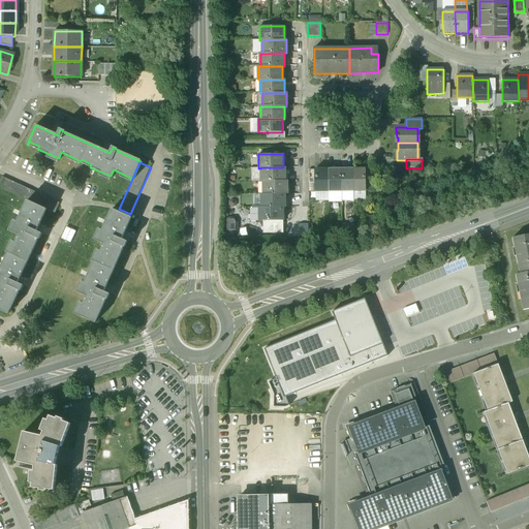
[(283,167),(260,167),(260,168),(261,181),(263,181),(285,181),(285,167),(283,167)]
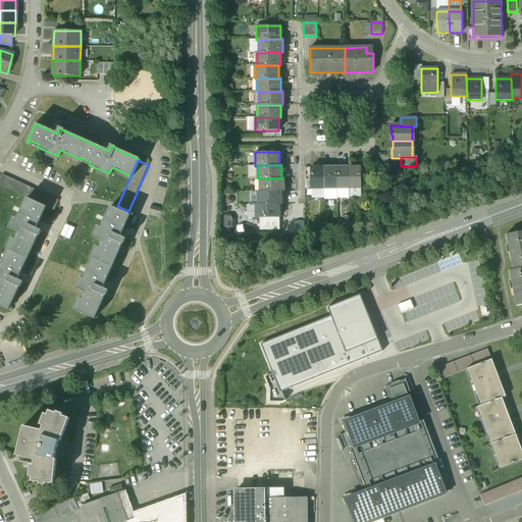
[(361,167),(361,166),(349,167),(349,189),(361,189),(361,180),(361,167)]
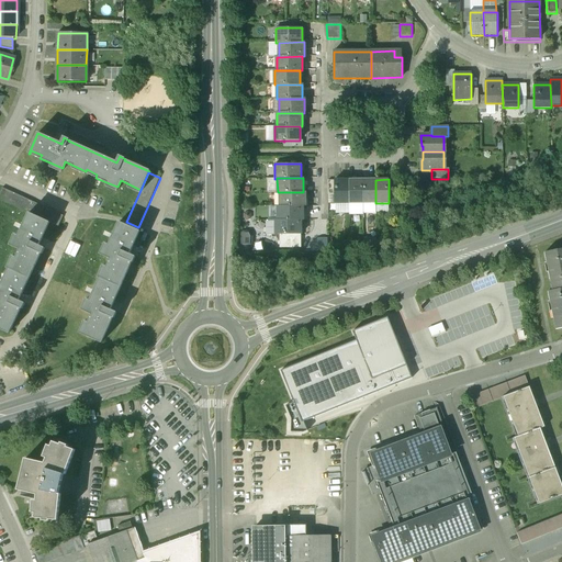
[(349,180),(335,180),(335,195),(335,203),(349,203),(349,180)]
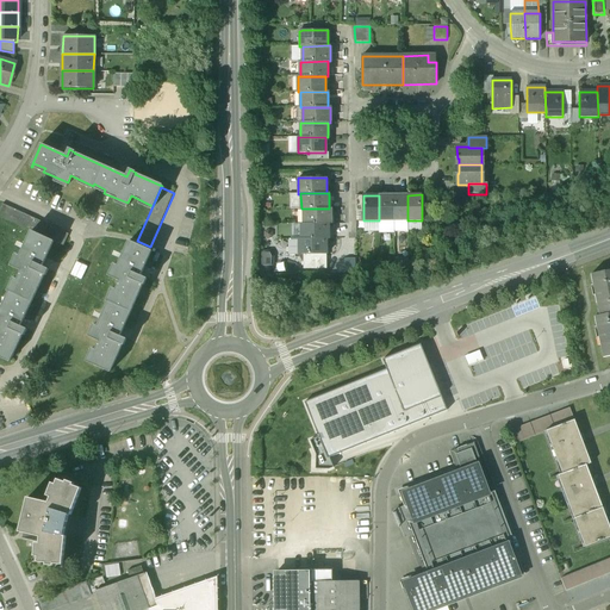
[(394,221),(394,195),(379,195),(379,221),(394,221)]
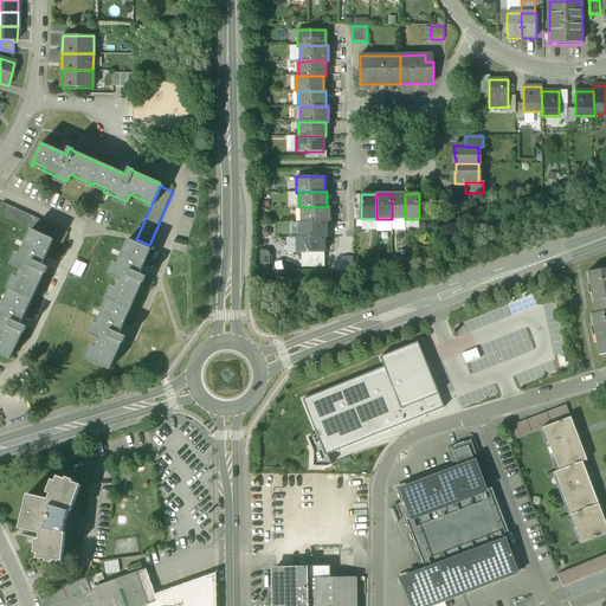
[(405,219),(405,194),(392,194),(392,219),(405,219)]
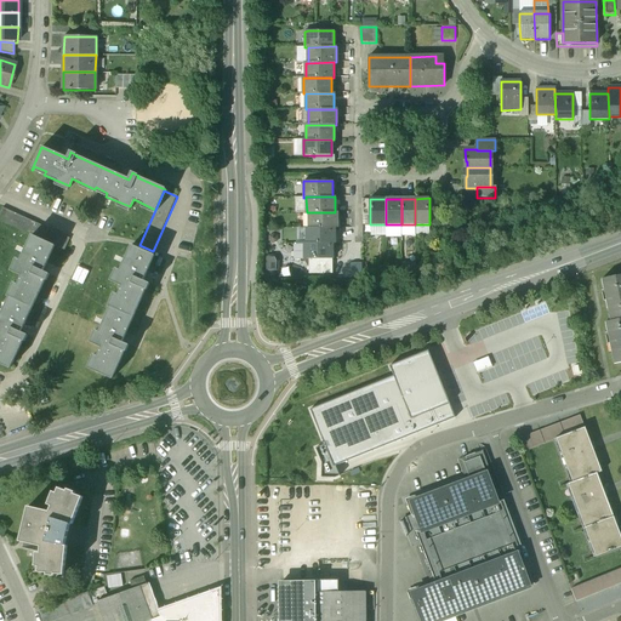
[(69,239),(3,208),(0,211),(0,221),(32,235),(55,246),(63,251),(69,239)]
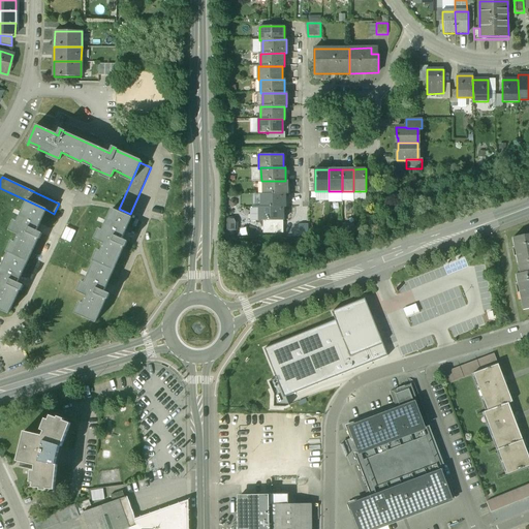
[(285,181),(263,181),(263,194),(285,194),(287,194),(287,181),(285,181)]
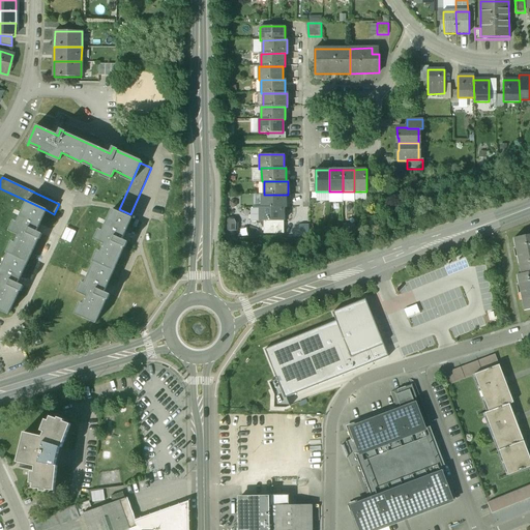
[(286,195),(264,195),(262,195),(262,208),(284,208),(286,208),(286,195)]
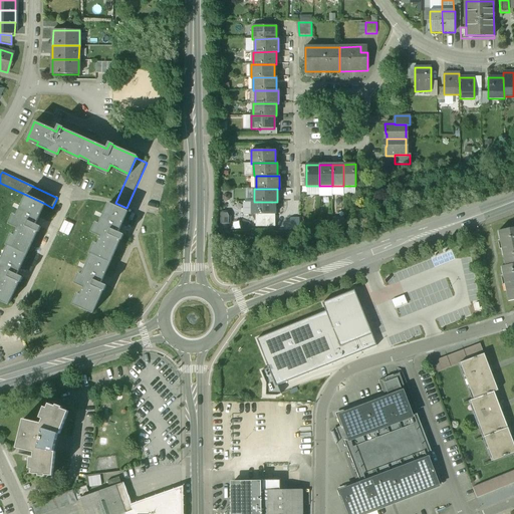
[(45,204),(26,195),(16,216),(13,215),(9,224),(18,229),(14,236),(11,235),(6,245),(8,246),(26,254),(37,232),(38,232),(40,227),(35,225),(45,204)]
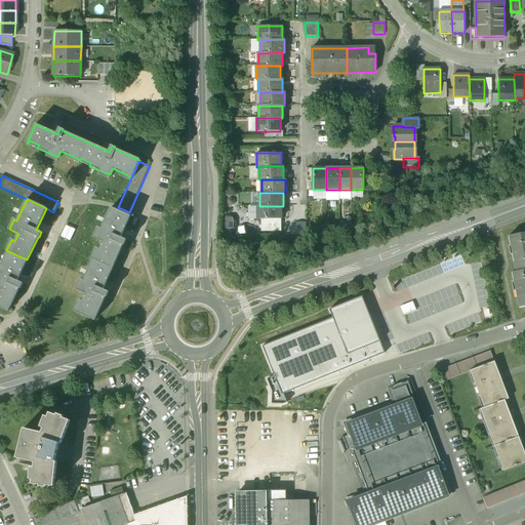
[(281,206),(259,206),(257,206),(257,219),(259,219),(261,219),(281,219),(281,206)]
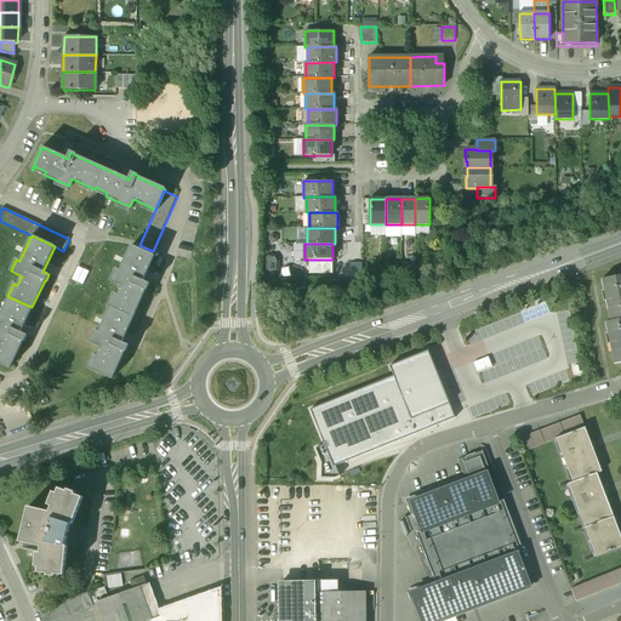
[(154,256),(135,248),(129,260),(126,258),(115,283),(123,286),(113,308),(114,309),(108,322),(104,319),(93,345),(102,347),(91,370),(112,379),(124,352),(125,352),(127,346),(121,343),(144,290),(146,291),(149,284),(142,281),(154,256)]
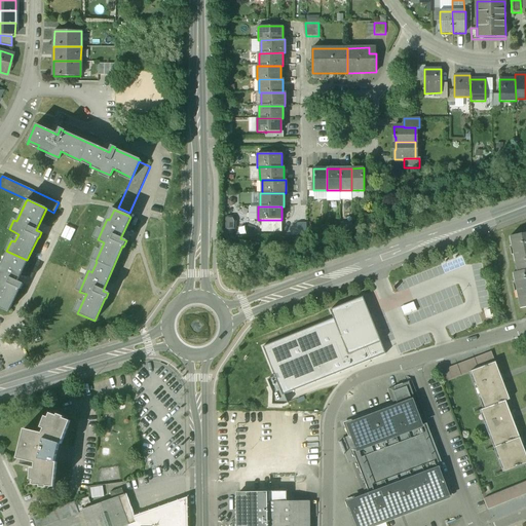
[(282,231),(282,220),(262,220),(262,231),(282,231)]
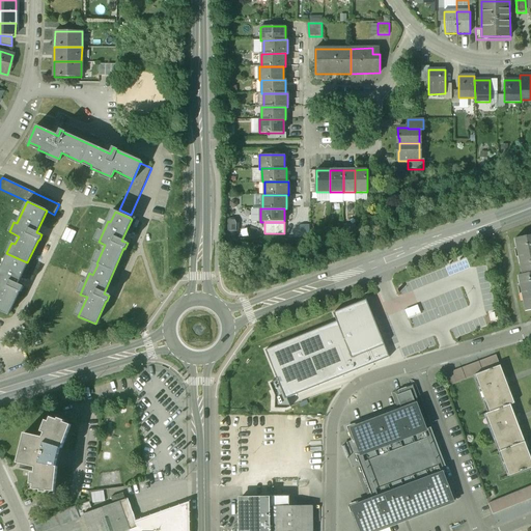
[(530,234),(514,239),(522,274),(530,272),(530,234)]
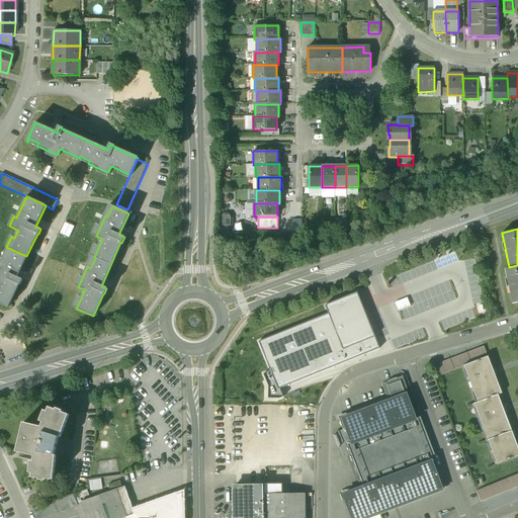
[(8,248),(0,264),(0,304),(8,308),(18,284),(19,285),(22,280),(16,277),(26,256),(8,248)]
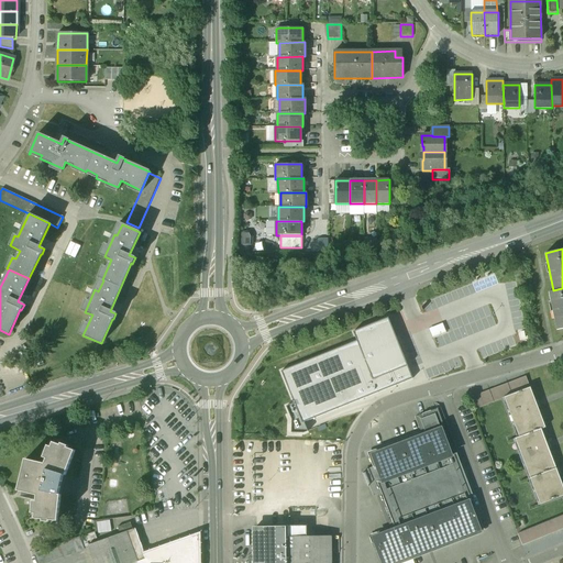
[(562,288),(553,290),(550,291),(556,330),(562,328),(562,288)]
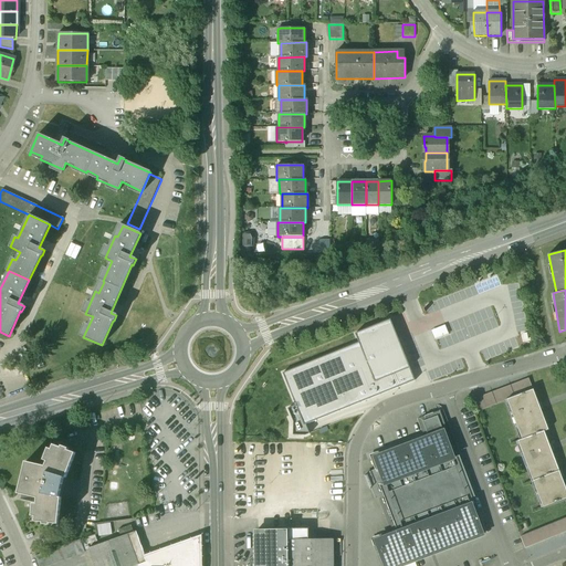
[(398,339),(394,341),(386,322),(385,322),(355,334),(358,343),(283,374),(295,406),(287,409),(293,421),(293,436),(305,436),(308,435),(306,425),(415,380),(398,339)]
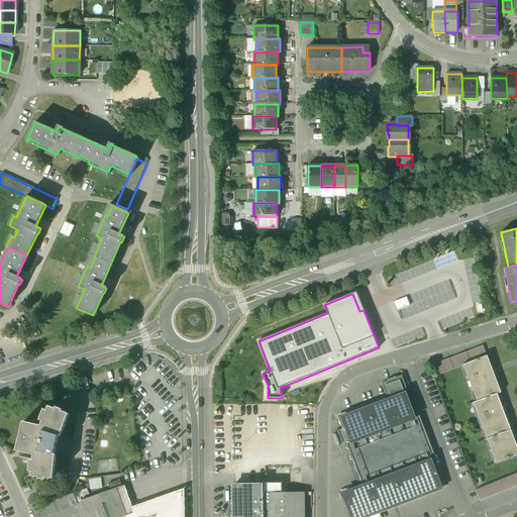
[(394,303),(397,311),(409,306),(406,298),(394,303)]
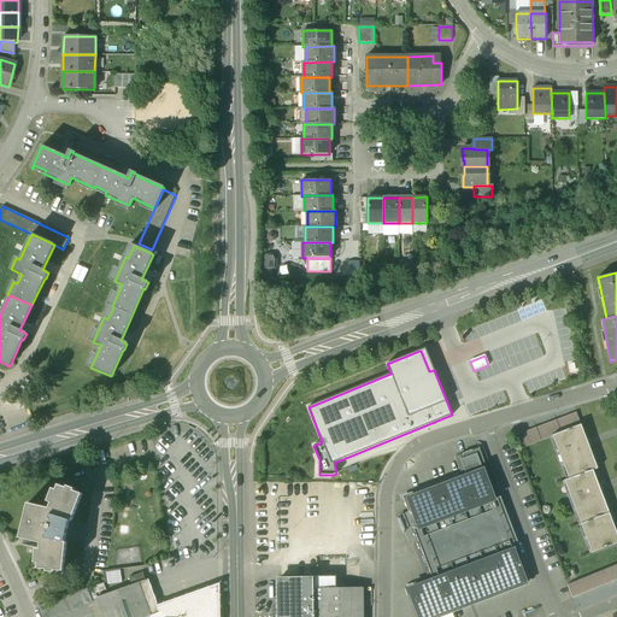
[(576,412),(522,433),(527,446),(552,436),(581,425),(576,412)]
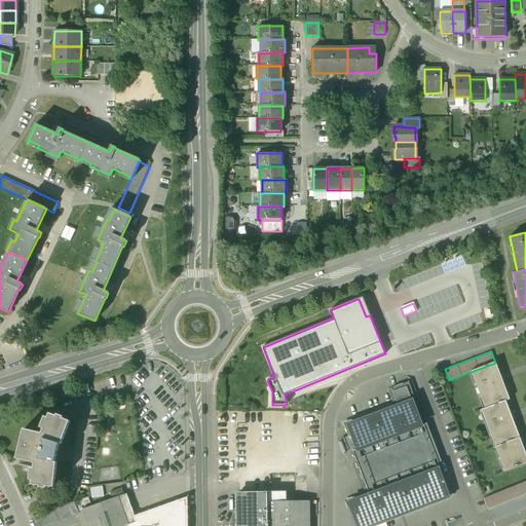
[(495,363),(471,372),(485,409),(505,401),(509,400),(495,363)]
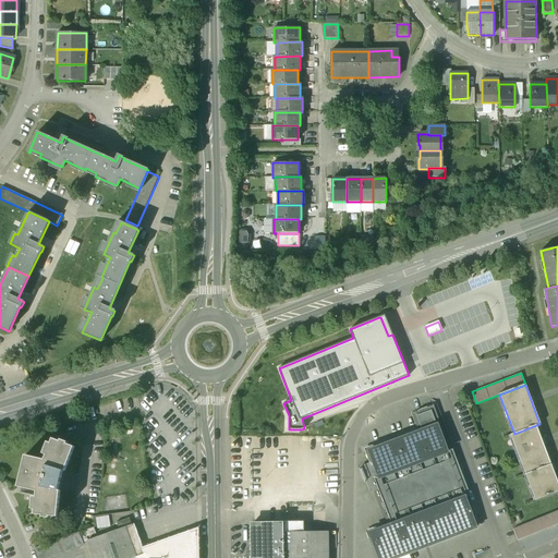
[(472,391),(466,393),(471,405),(476,403),(472,391)]
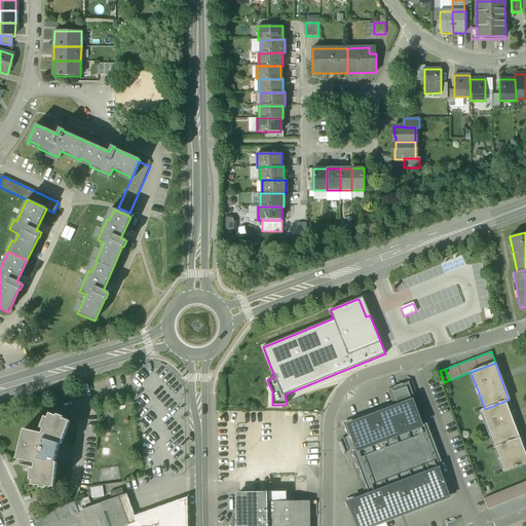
[(360,525),(446,493),(406,387),(392,392),(398,407),(348,425),(351,434),(357,449),(352,451),(355,459),(369,494),(364,495),(365,497),(349,502),(358,525),(360,525)]
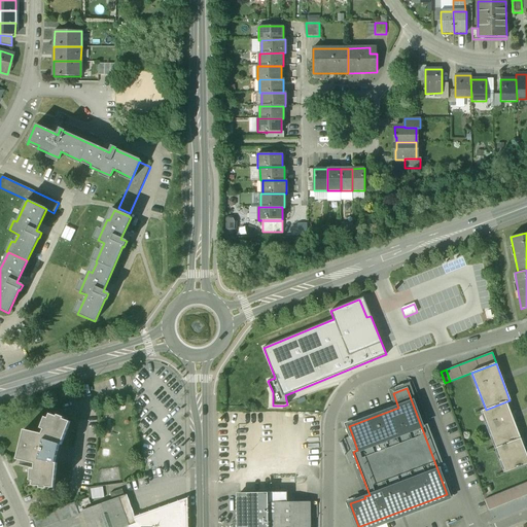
[(486,410),(482,411),(505,472),(526,464),(526,456),(506,401),(486,410)]
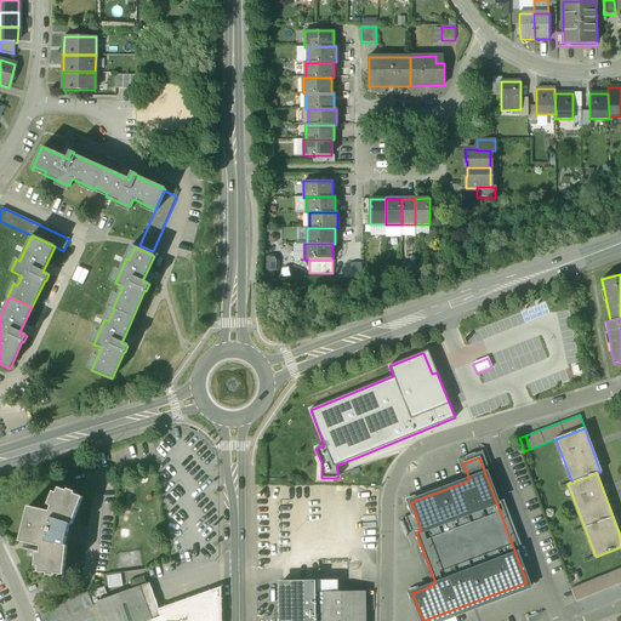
[(57,494),(53,493),(47,505),(52,507),(50,512),(28,507),(20,542),(41,547),(40,553),(36,553),(35,567),(39,568),(39,573),(47,574),(47,576),(55,576),(55,575),(64,575),(67,547),(64,546),(70,524),(72,525),(83,497),(74,495),(75,493),(68,490),(67,491),(58,489),(57,494)]
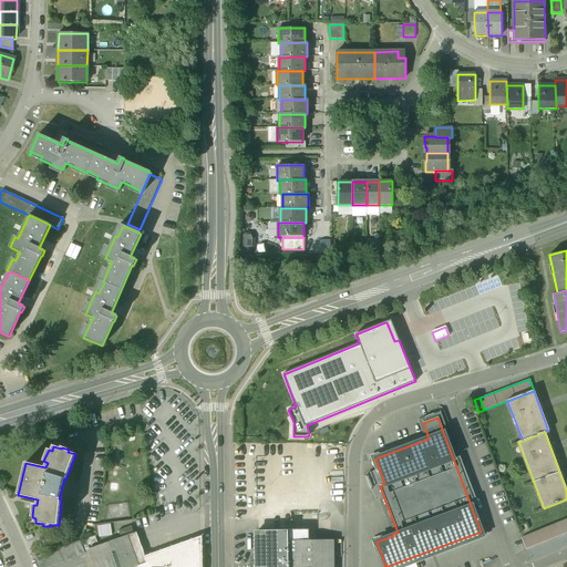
[(375,498),(383,495),(380,486),(384,484),(379,467),(366,473),(375,498)]
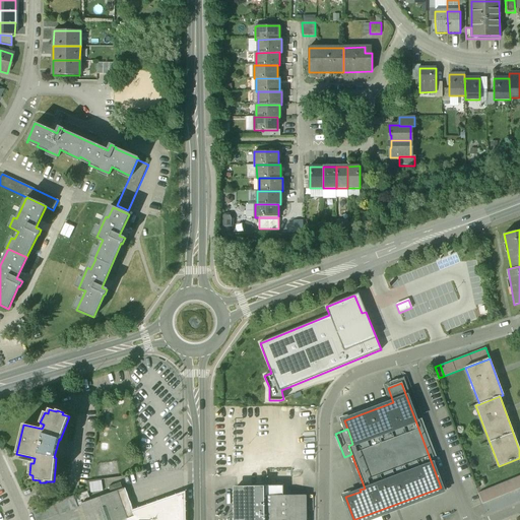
[(519,475),(478,494),(482,504),(519,488),(519,475)]
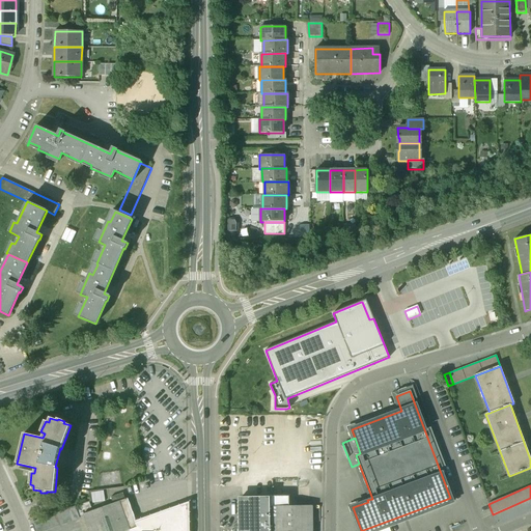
[(119,487),(93,492),(95,502),(112,499),(111,493),(120,491),(119,487)]
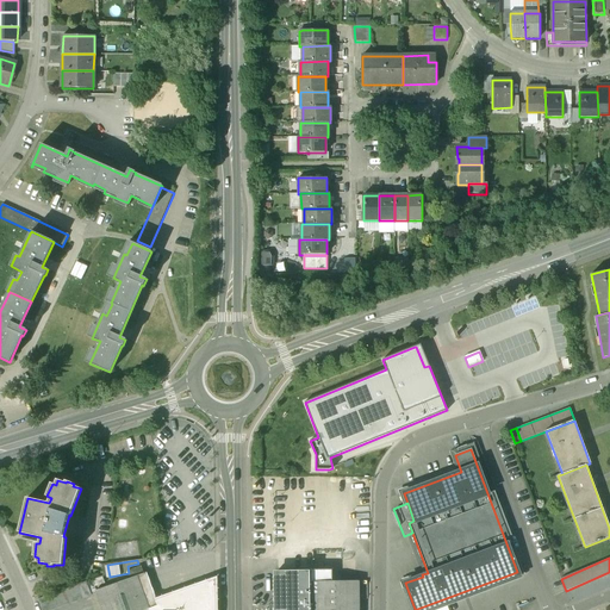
[(311,571),(278,571),(278,582),(277,582),(277,609),(279,609),(279,607),(311,607),(311,609),(359,609),(359,582),(311,582),(311,571)]
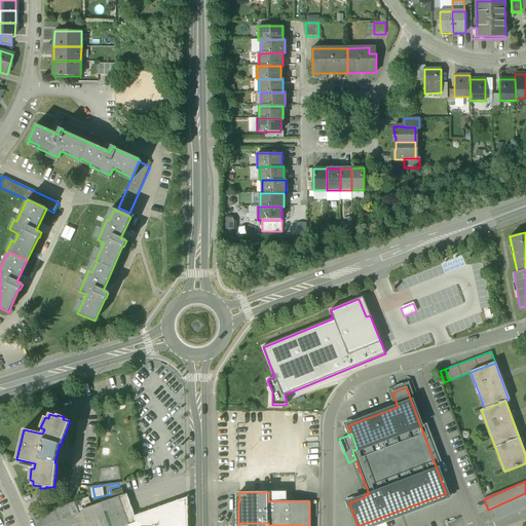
[(83,510),(82,510),(83,512),(88,525),(185,525),(186,499),(159,509),(159,517),(135,517),(126,494),(83,510)]
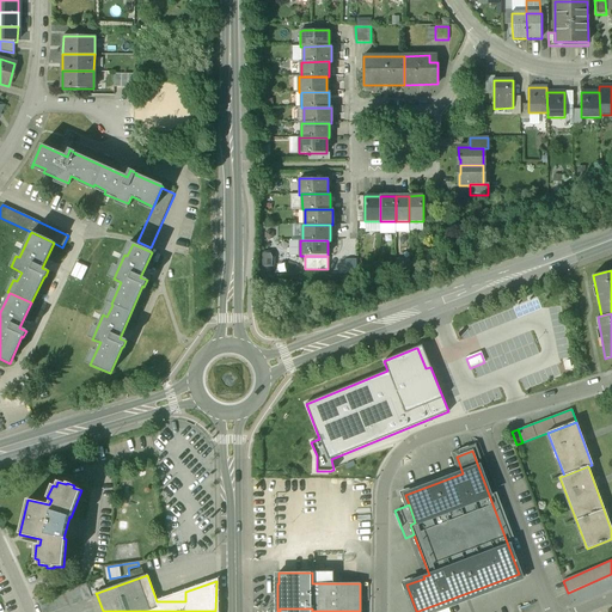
[(103,579),(93,582),(93,583),(96,589),(105,586),(103,579)]
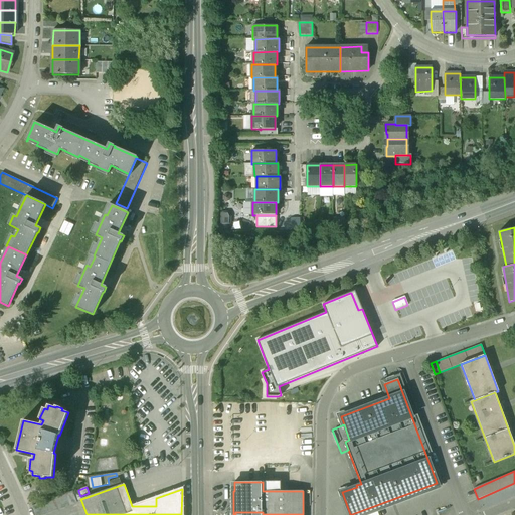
[(72,491),(65,494),(70,506),(77,503),(76,503),(73,493),(72,491)]
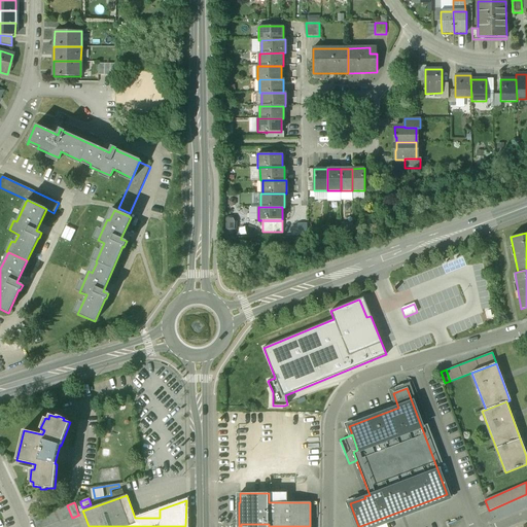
[(80,502),(75,504),(78,515),(83,513),(82,511),(83,511),(82,507),(80,502)]
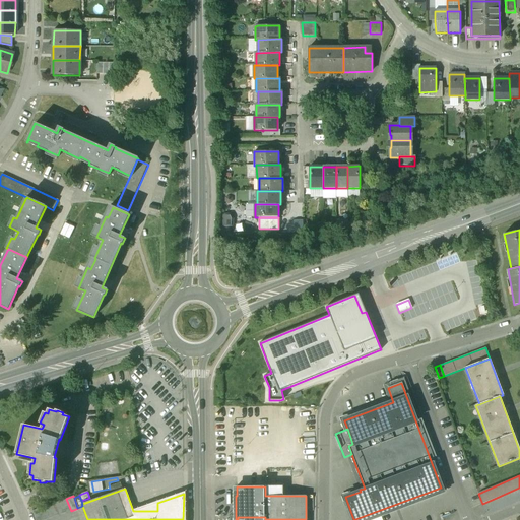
[(66,499),(33,511),(35,519),(46,519),(71,511),(66,499)]
